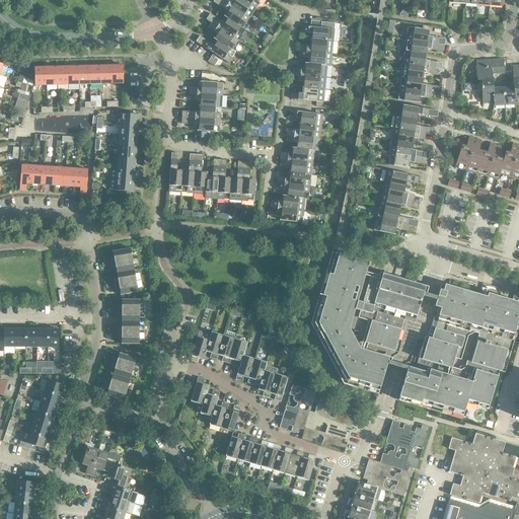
[(248,18),(221,0),(213,0),(212,2),(227,11),(223,16),(226,18),(227,18),(242,28),(248,18)]
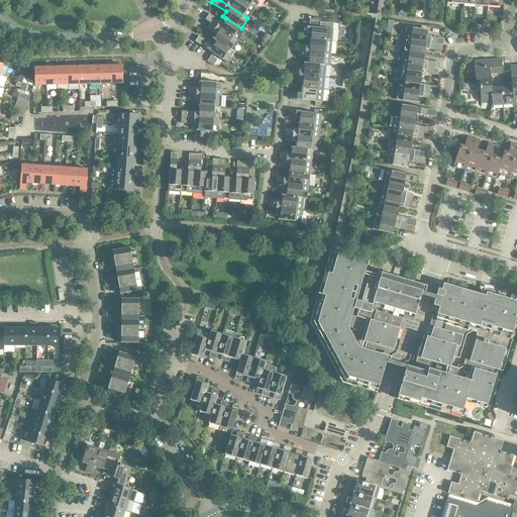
[(234,0),(234,1),(231,0),(220,0),(247,18),(254,8),(241,0),(234,0)]
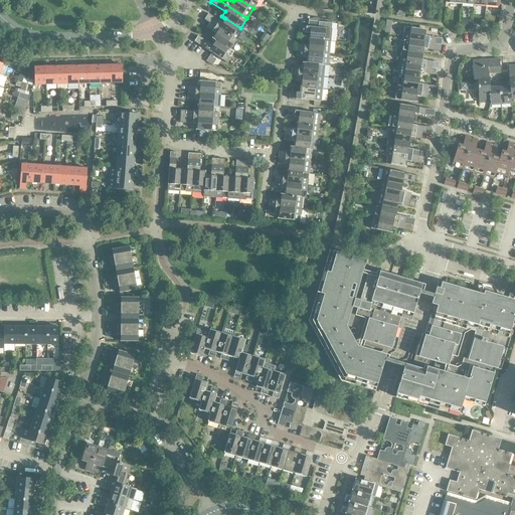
[(240,0),(253,8),(259,0),(240,0)]
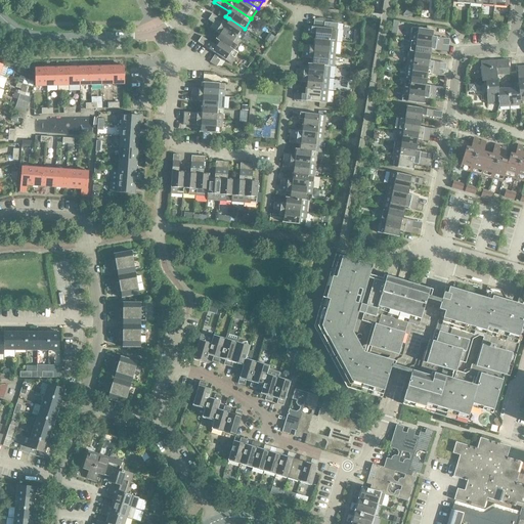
[(241,41),(248,31),(245,29),(229,18),(228,18),(225,24),(211,13),(207,19),(213,23),(241,41)]
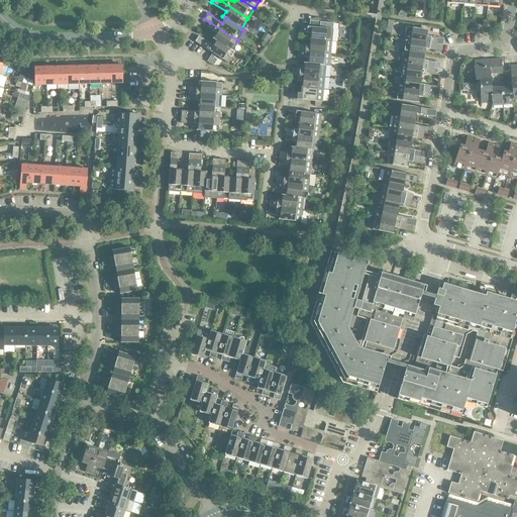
[(309,27),(301,26),(300,33),(311,34),(310,39),(331,41),(333,23),(309,21),(309,27)]
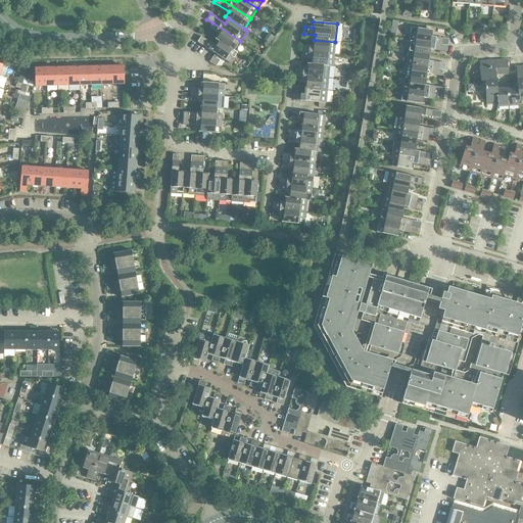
[(219,35),(216,40),(219,42),(234,51),(240,41),(212,22),(209,28),(219,35)]
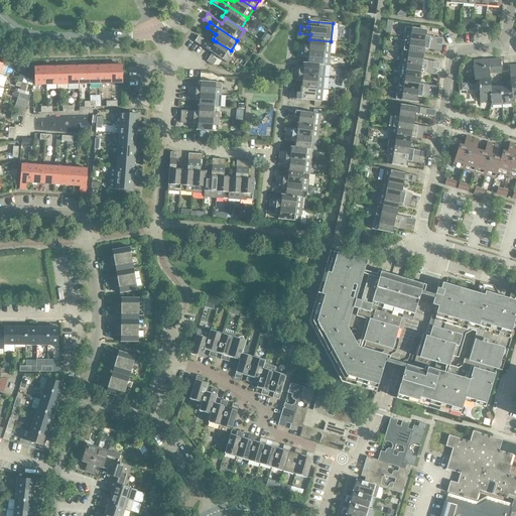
[(426,30),(405,27),(403,39),(435,44),(441,45),(442,38),(425,36),(426,30)]
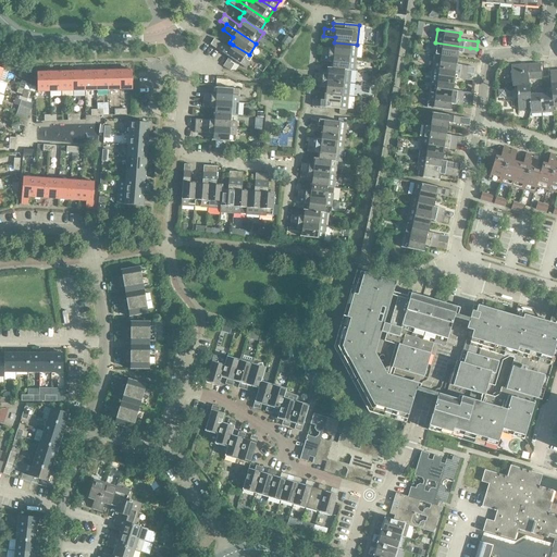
[(245,67),(252,57),(249,54),(233,45),(230,49),(213,39),(210,45),(229,58),(245,67)]
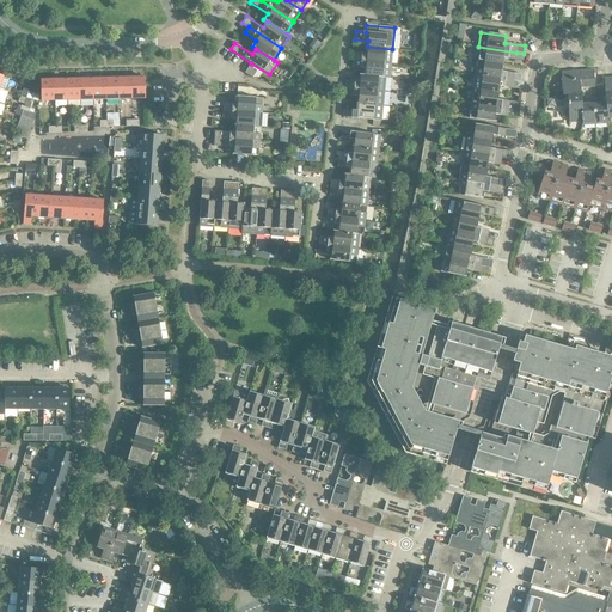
[(367,47),(367,54),(354,53),(353,60),(391,63),(392,49),(367,47)]
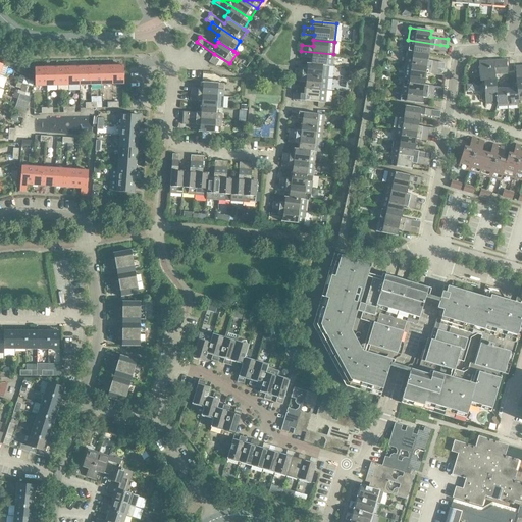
[(407,52),(427,55),(428,49),(439,51),(439,50),(442,51),(444,45),(440,45),(408,40),(407,52)]
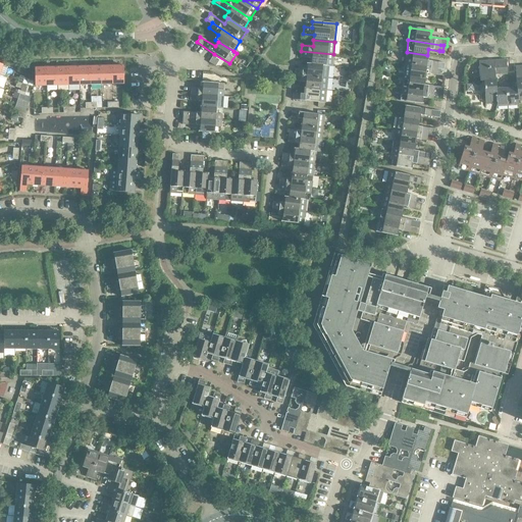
[(328,66),(332,66),(333,54),(301,51),(301,57),(311,58),(311,64),(328,66)]
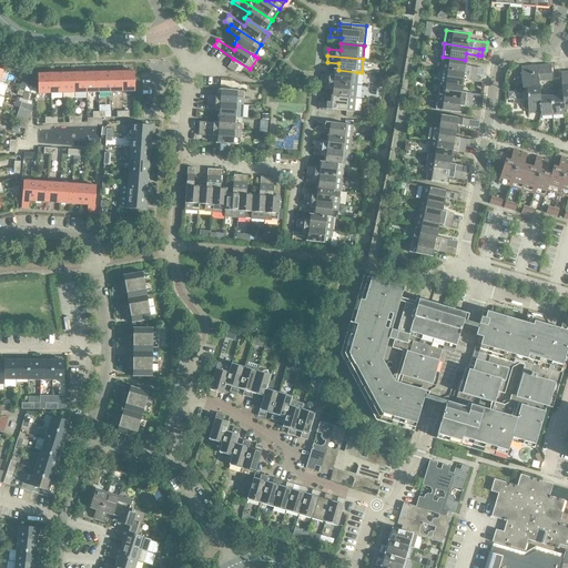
[(443,57),(440,70),(447,71),(483,77),(484,69),(465,66),(465,61),(465,60),(443,57)]
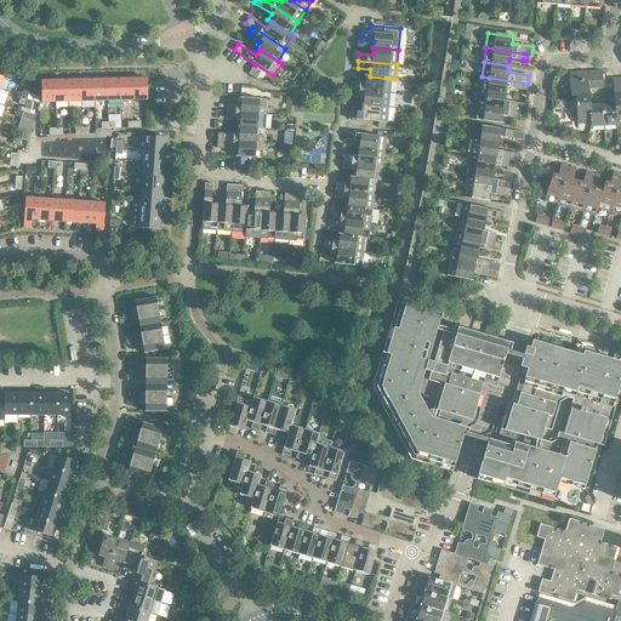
[(256,70),(258,67),(255,64),(249,74),(256,79),(258,73),(256,70)]
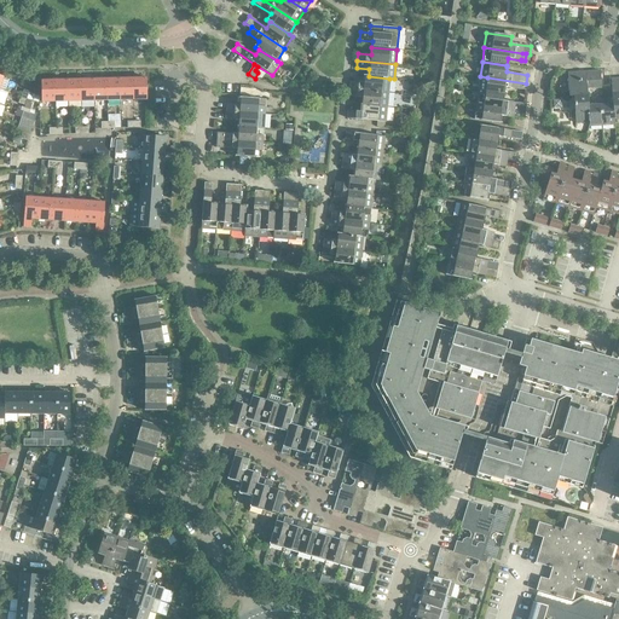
[(590,82),(593,82),(593,71),(567,73),(570,97),(573,97),(588,96),(586,88),(586,82),(590,82)]
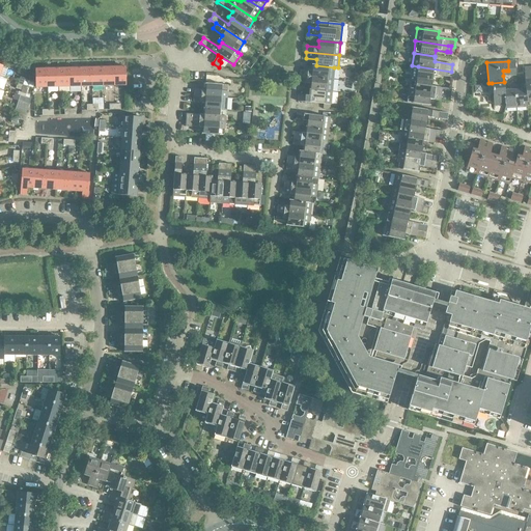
[(316,65),(312,64),(312,72),(301,71),(300,77),(333,80),(334,67),(316,65)]
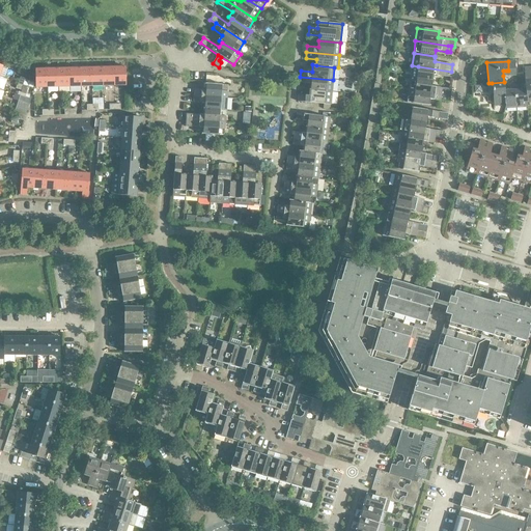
[(416,79),(431,81),(432,75),(453,78),(454,72),(451,72),(418,66),(416,78),(416,79)]
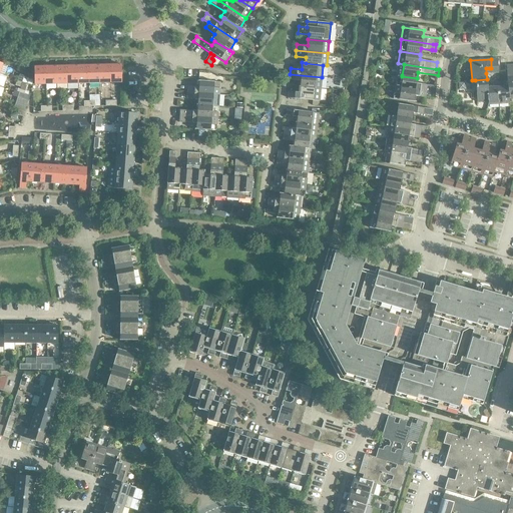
[(88,83),(88,65),(77,66),(78,84),(88,83)]
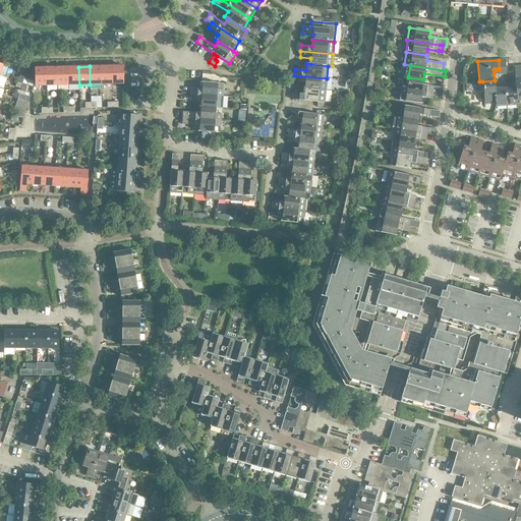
[(101,84),(101,66),(90,66),(90,84),(101,84)]
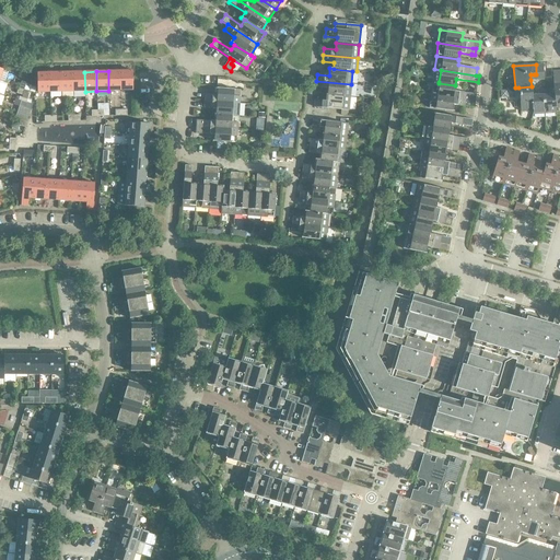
[(120,91),(120,71),(108,71),(108,91),(120,91)]
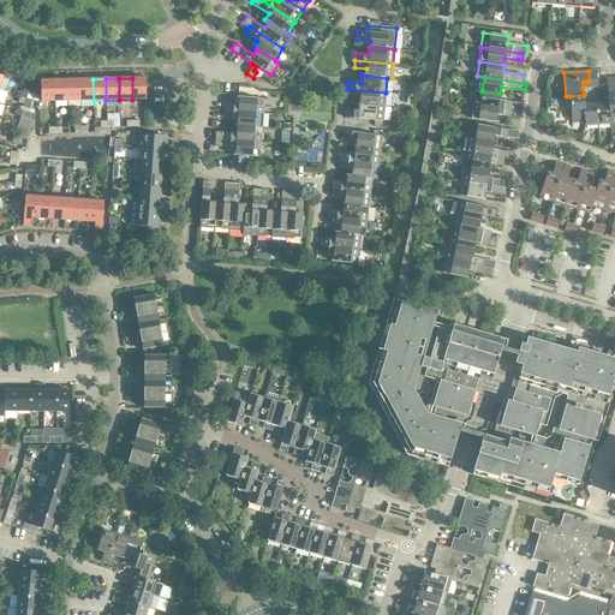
[(132,100),(145,99),(145,78),(132,78),(132,100)]
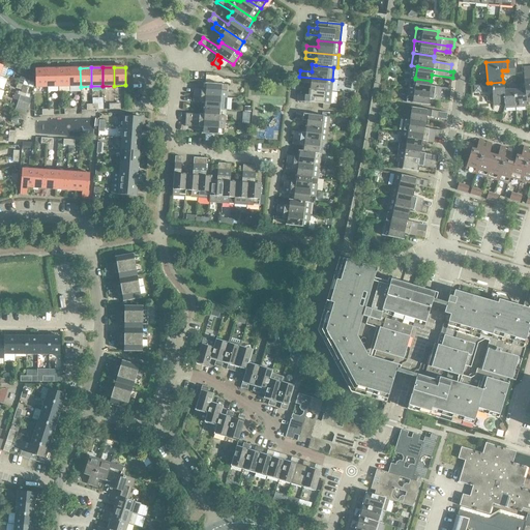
[(35,69),(35,88),(47,87),(47,68),(35,69)]
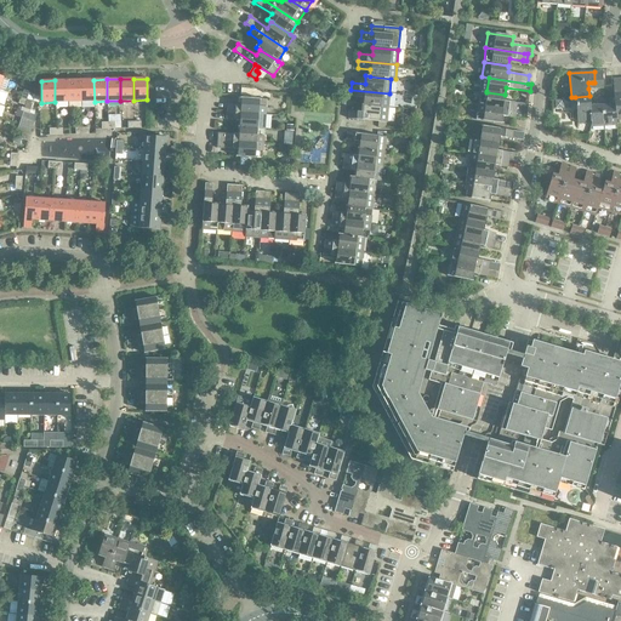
[(68,102),(68,80),(55,80),(55,102),(68,102)]
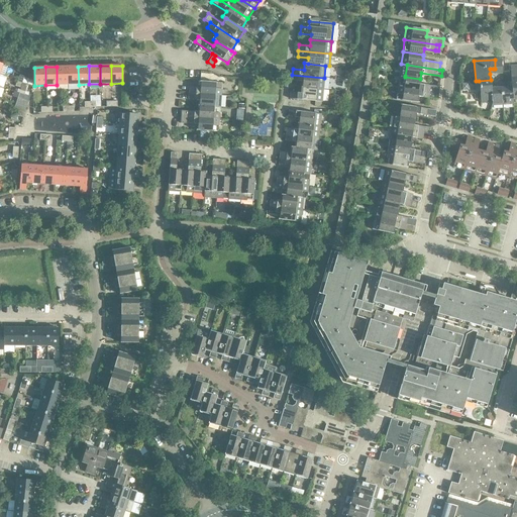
[(67,67),(57,67),(57,85),(68,85),(67,67)]
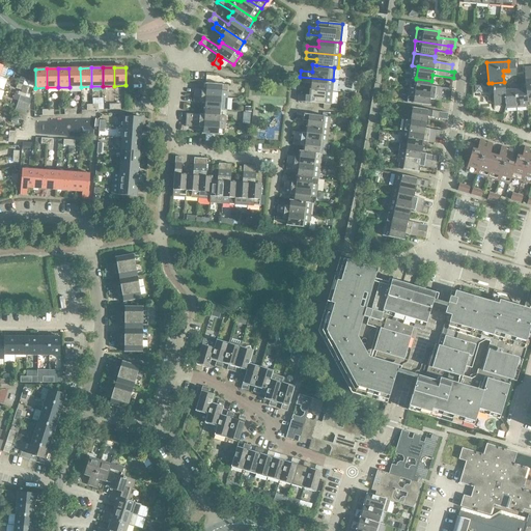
[(80,68),(68,68),(70,87),(81,87),(80,68)]
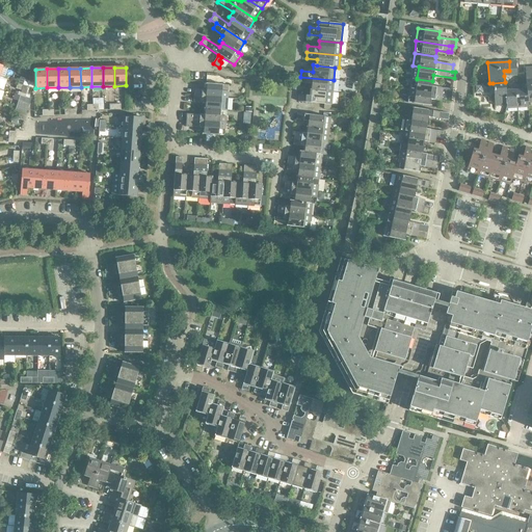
[(300,77),(300,83),(312,84),(311,90),(333,92),(334,80),(300,77)]
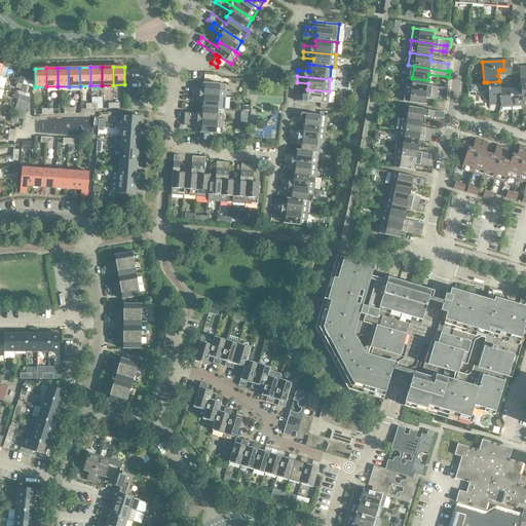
[(426,85),(427,80),(412,78),(412,77),(406,76),(405,89),(446,95),(447,88),(426,85)]
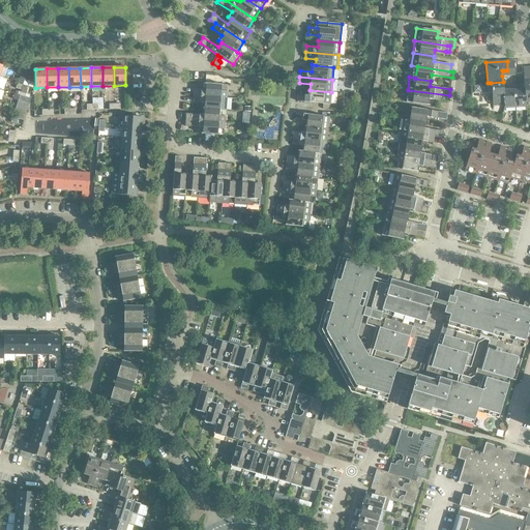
[(491,83),(493,104),(503,104),(503,91),(503,90),(503,82),(491,83)]
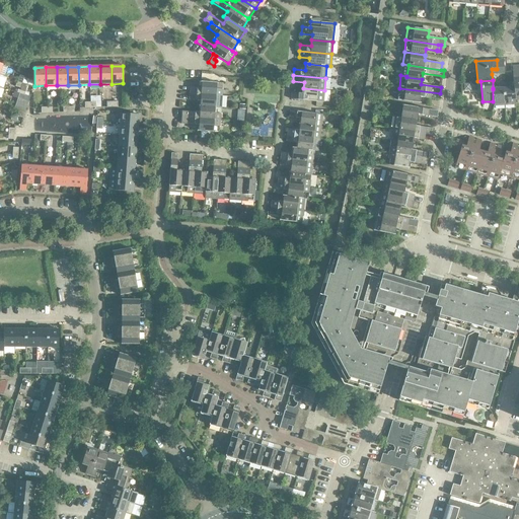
[(17,81),(15,86),(20,88),(20,90),(25,92),(27,85),(22,83),(17,81)]
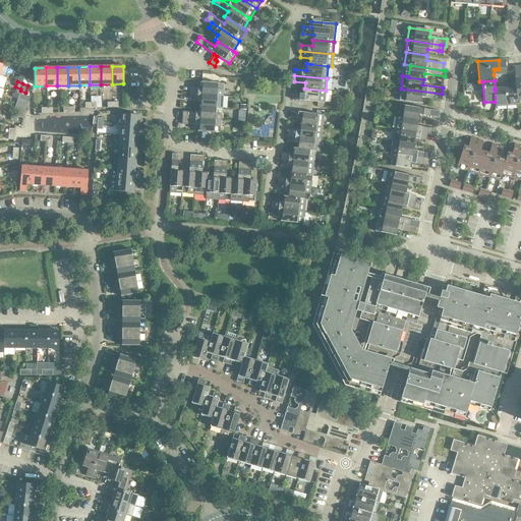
[(201,89),(191,88),(190,94),(223,96),(224,83),(203,82),(201,89)]
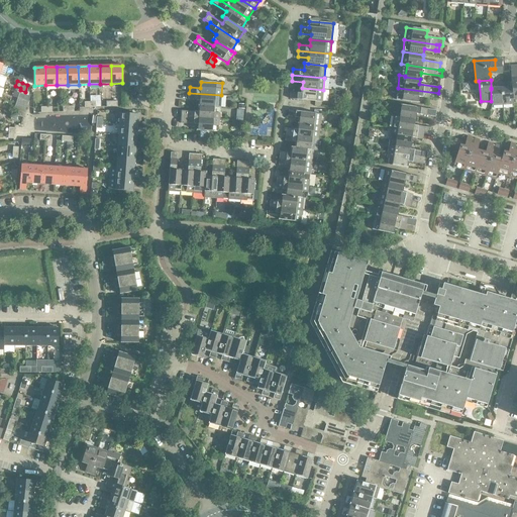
[(513,99),(512,87),(511,87),(501,88),(502,105),(513,104),(513,99)]
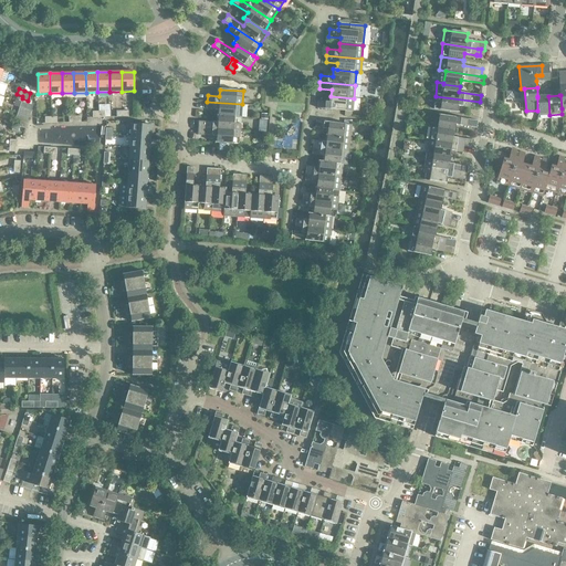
[(317,108),(344,111),(353,112),(354,98),(331,96),(329,102),(318,101),(317,108)]
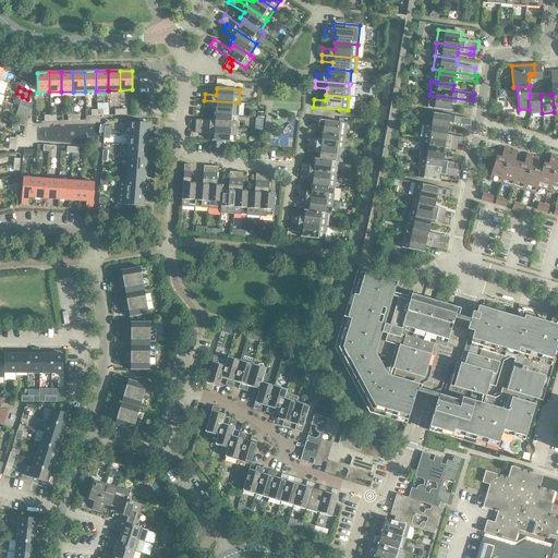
[(473,100),(429,95),(427,108),(450,111),(450,105),(473,108),(473,100)]
